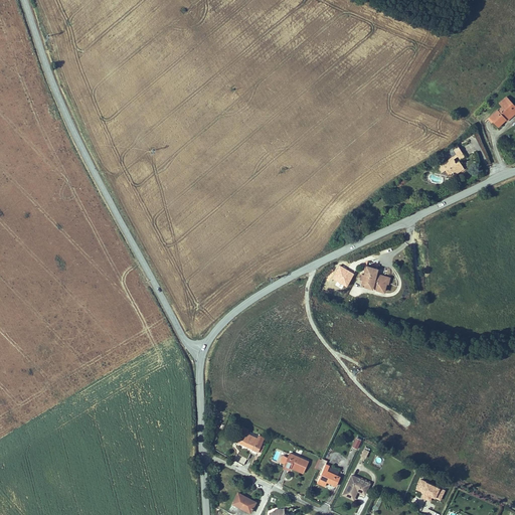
[(508,117),(514,111),(511,107),(512,106),(509,102),(510,101),(506,97),(499,104),(503,107),(499,111),(498,111),(490,118),(494,122),(499,127),(506,120),(507,119),(505,118),(507,116),(508,117)]
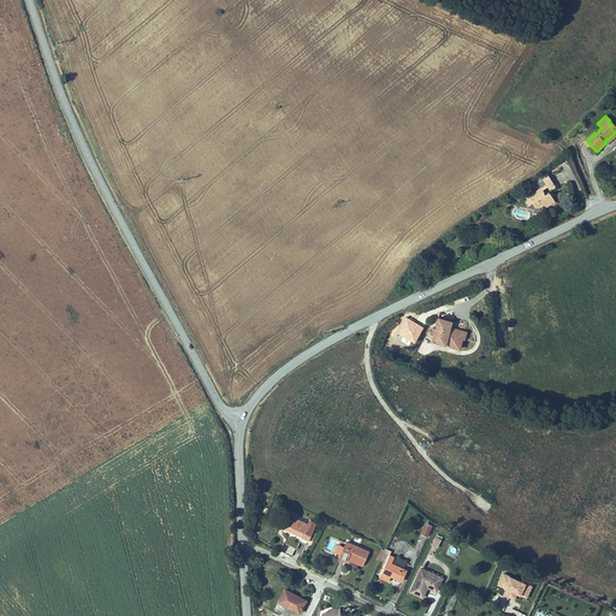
[(615,135),(615,125),(606,116),(605,116),(610,120),(609,122),(612,126),(611,128),(615,132),(608,140),(606,138),(604,141),(606,142),(605,143),(606,144),(615,135)]
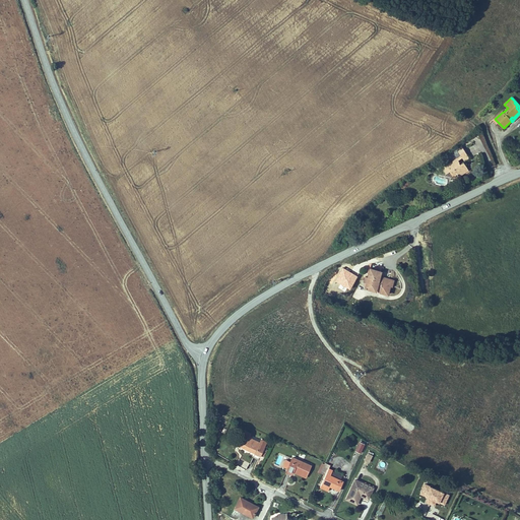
[(467,168),(463,163),(460,165),(458,163),(459,161),(458,160),(462,157),(467,154),(464,150),(452,159),(453,161),(442,169),(445,173),(449,170),(452,175),(456,172),(458,176),(463,173),(462,171),(467,168)]
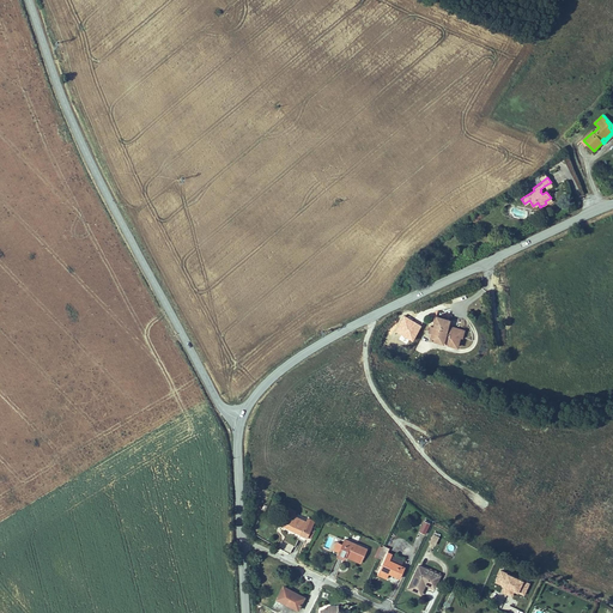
[(457,346),(460,337),(462,337),(465,331),(457,328),(456,329),(448,327),(448,326),(450,320),(437,316),(432,332),(430,339),(432,339),(442,343),(457,346)]
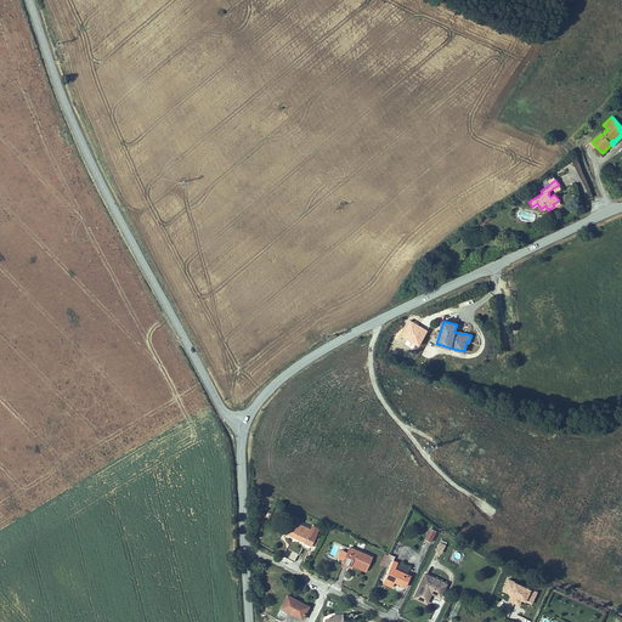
[(293,521),(298,522),(300,519),(292,515),(288,524),(292,525),(293,521)]
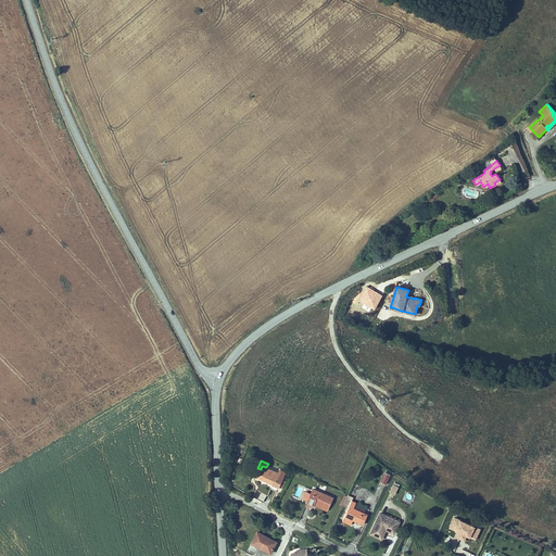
[(273,484),(278,487),(281,488),(285,482),(281,481),(286,472),(279,470),(278,472),(266,467),(262,466),(261,469),(256,477),(273,484)]
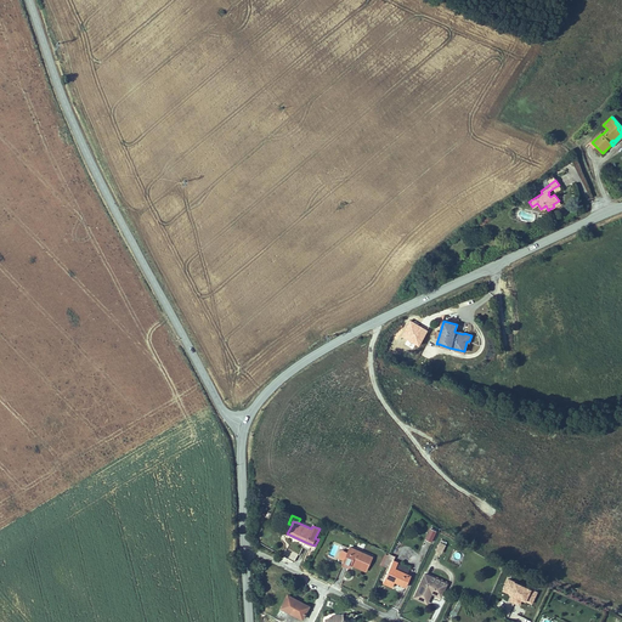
[(431,542),(436,530),(430,527),(425,539),(431,542)]
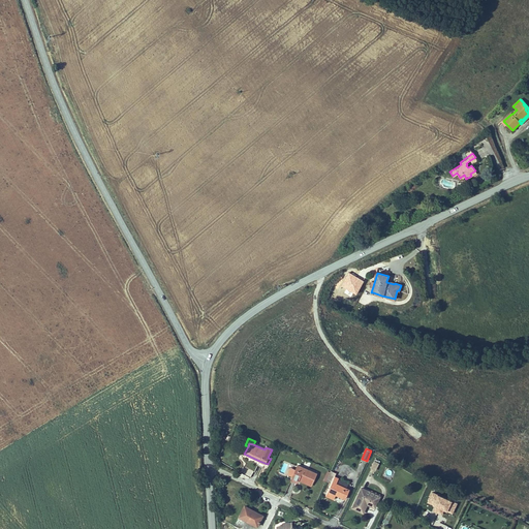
[(370,467),(375,470),(379,460),(374,458),(370,467)]
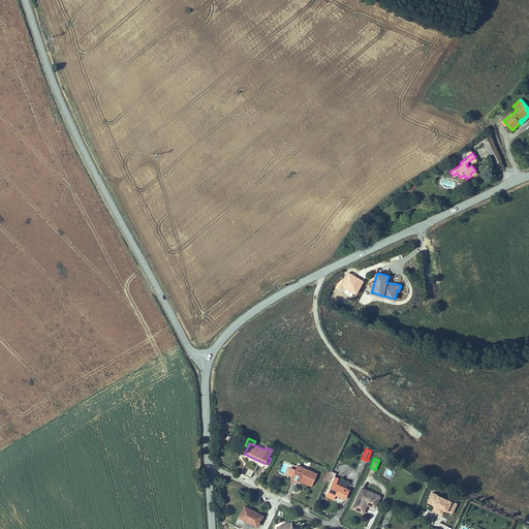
[(302,477),(312,483),(316,473),(298,465),(291,479),(298,481),(299,479),(300,475),(303,476),(302,477)]
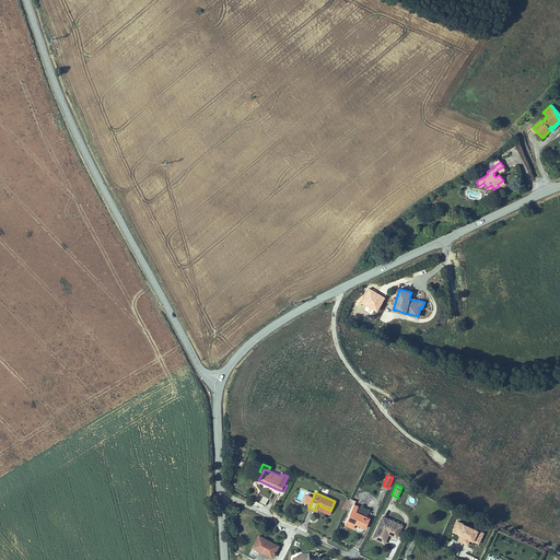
[(269,499),(258,493),(255,500),(265,505),(269,499)]
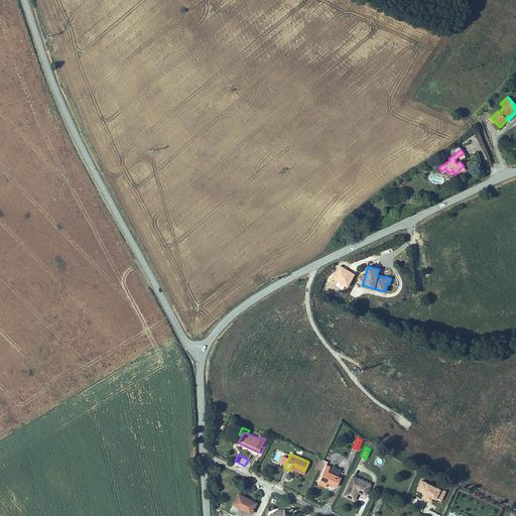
[(328,462),(323,459),(321,461),(317,470),(323,472),(317,483),(326,487),(328,482),(337,486),(341,478),(338,476),(328,472),(330,467),(331,467),(327,465),(328,462)]
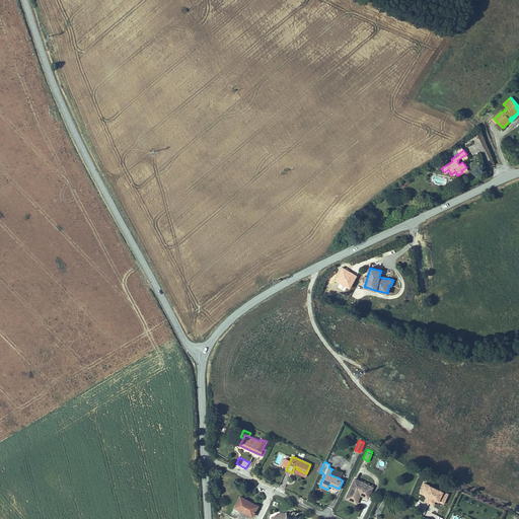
[(297,467),(294,466),(293,470),(299,473),(305,475),(306,473),(296,468),(297,467)]
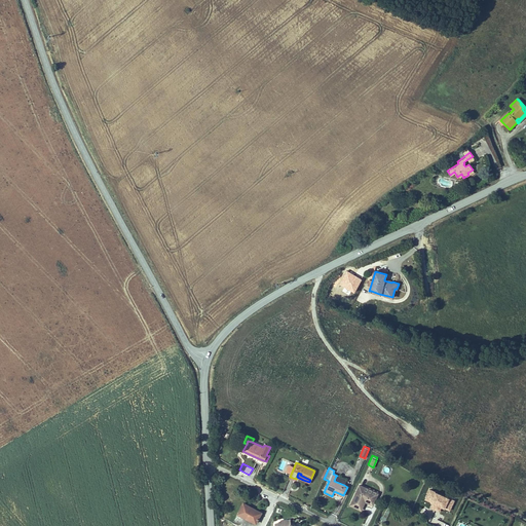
[(346,481),(336,476),(334,481),(344,485),(346,481)]
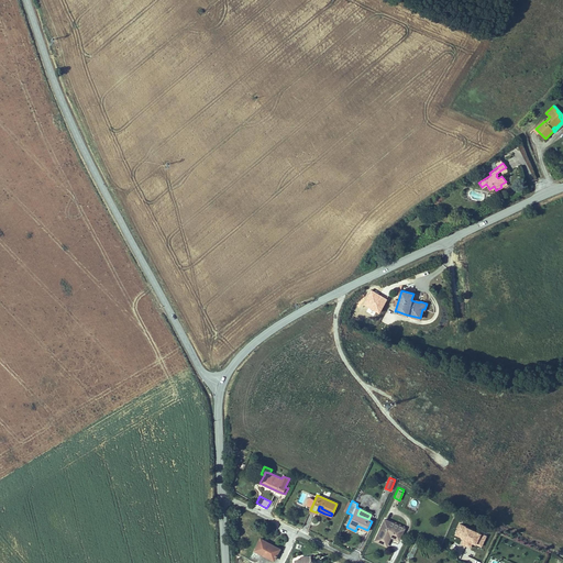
[(399,540),(403,531),(389,525),(390,521),(385,519),(375,540),(386,545),(389,540),(387,539),(388,536),(390,537),(399,540)]
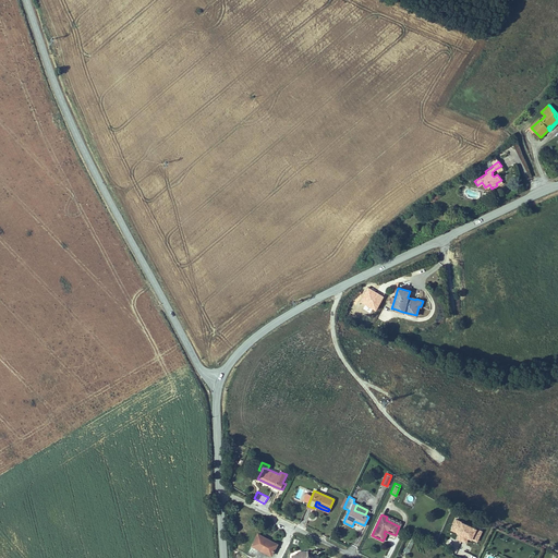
[(401,523),(387,517),(386,520),(399,526),(401,523)]
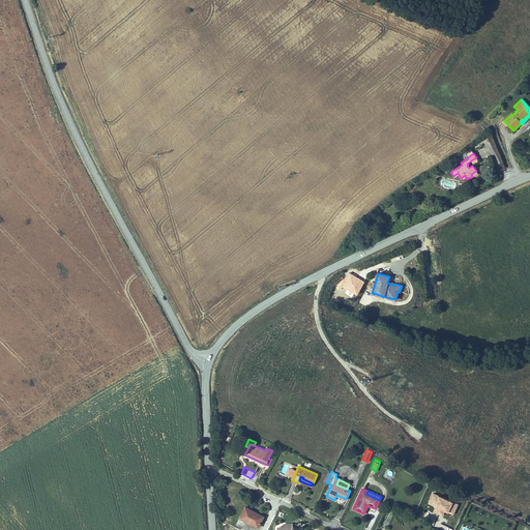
[(444,510),(453,513),(459,500),(432,491),(428,503),(435,506),(434,511),(443,514),(444,510)]
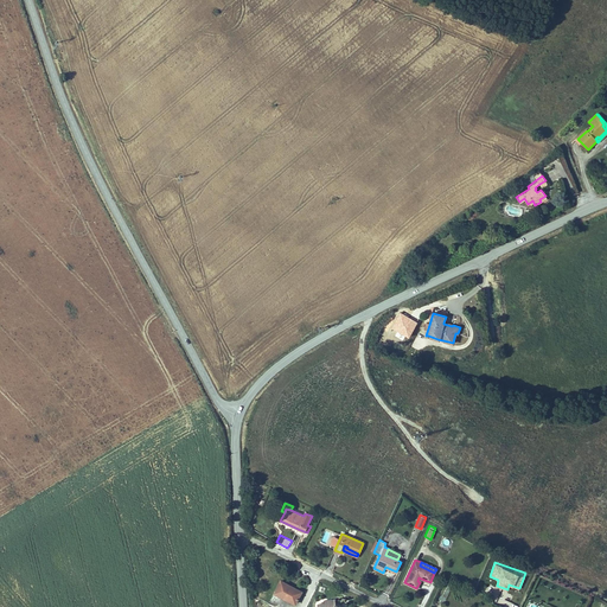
[(274,592),(295,604),(300,594),(289,588),(291,586),(288,585),(281,581),(274,592)]
